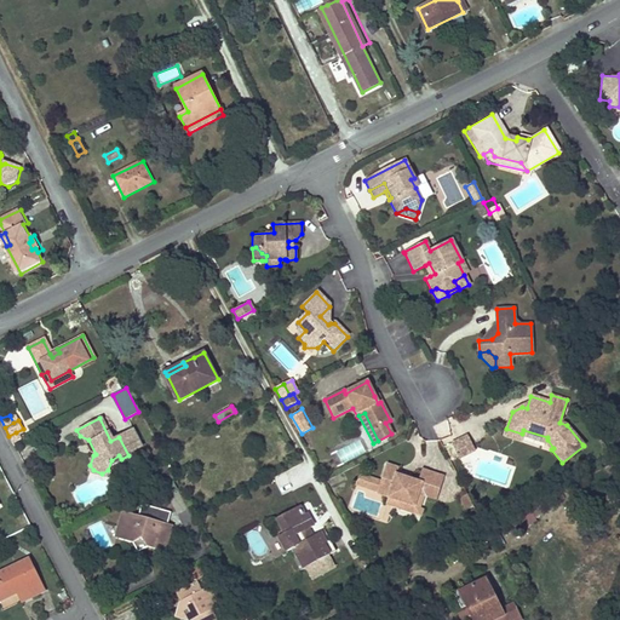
[(522,434),(506,429),(505,435),(521,440),(521,437),(547,445),(551,449),(554,448),(547,440),(547,437),(523,430),(522,434)]
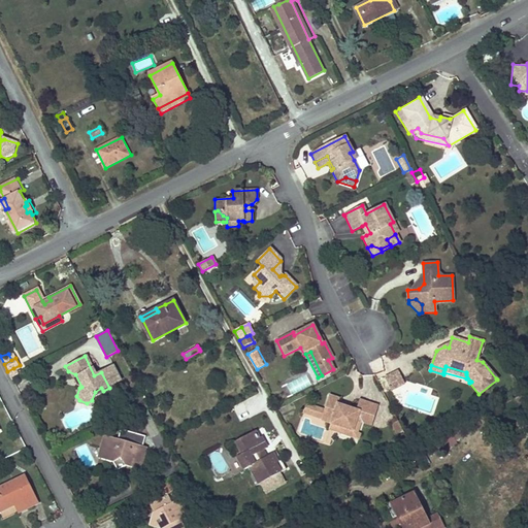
[(112,366),(101,372),(109,388),(120,382),(112,366)]
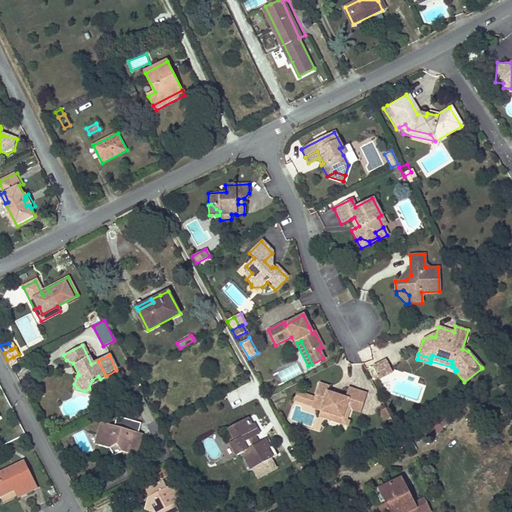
[(73,363),(66,360),(73,374),(77,376),(79,375),(73,363)]
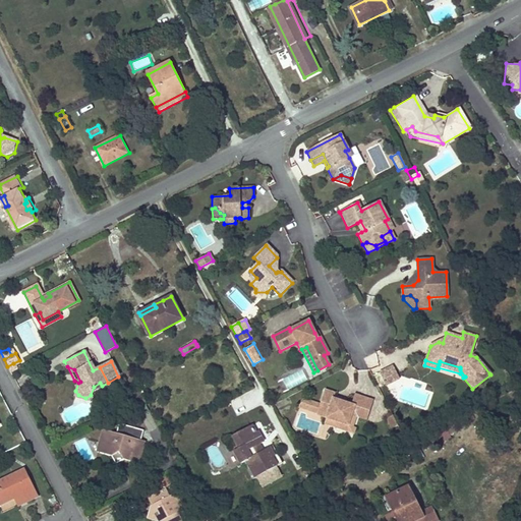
[(392,368),(380,374),(384,381),(395,375),(392,368)]
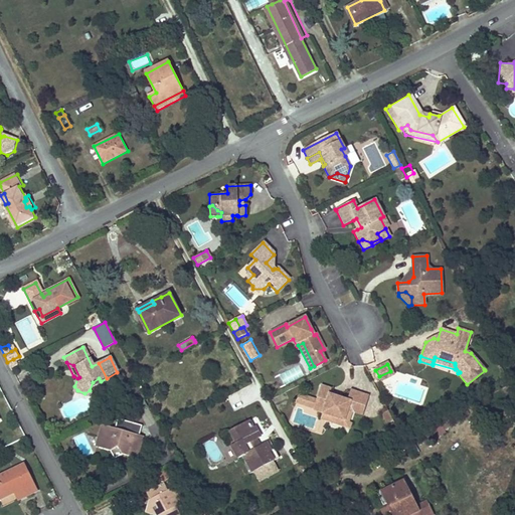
[(390,371),(379,376),(382,381),(393,376),(390,371)]
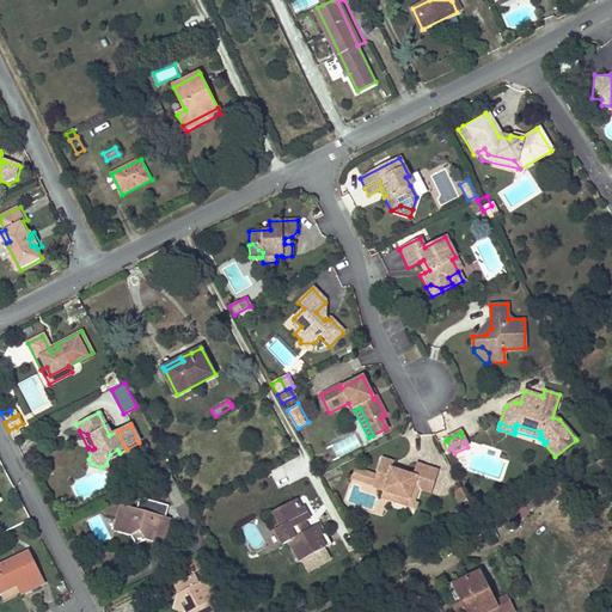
[(106,464),(121,457),(120,453),(117,450),(110,454),(106,464)]
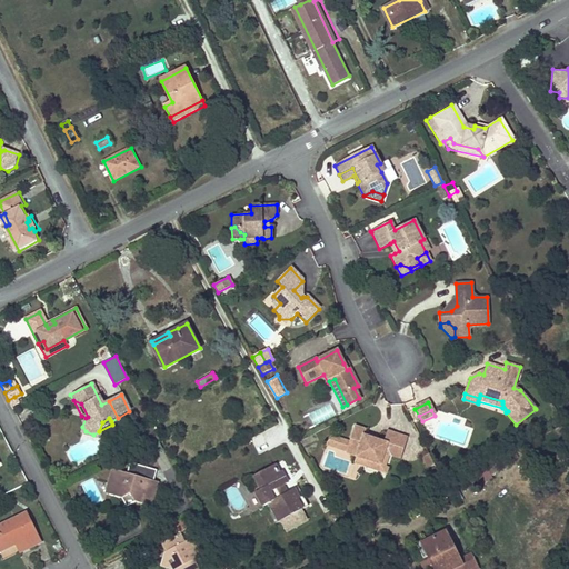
[(82,427),(80,435),(96,440),(99,431),(93,435),(86,431),(82,427)]
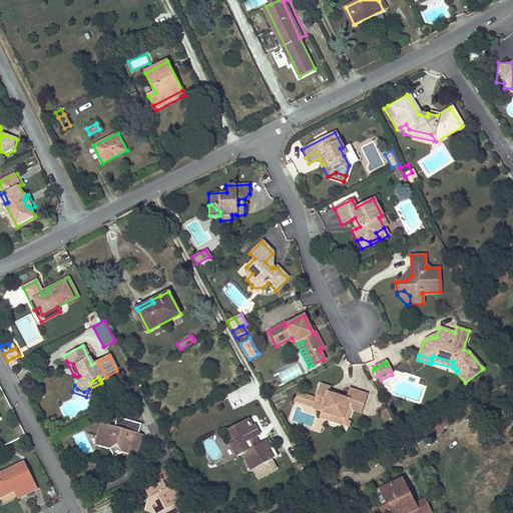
[(329,388),(320,385),(316,398),(301,394),(295,402),(313,407),(312,410),(322,412),(321,416),(332,420),(333,417),(343,420),(347,409),(362,413),(367,394),(348,388),(345,398),(339,396),(327,393),(328,390),(329,388)]
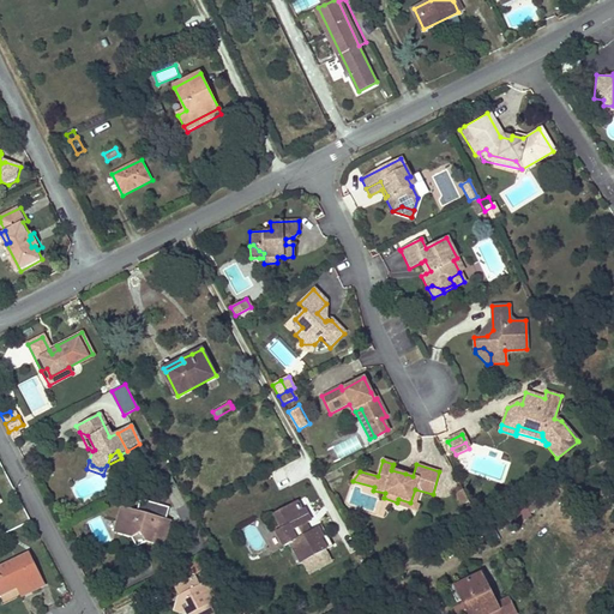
[(570,479),(511,507),(517,521),(530,515),(529,510),(547,501),(546,498),(573,485),(570,479)]
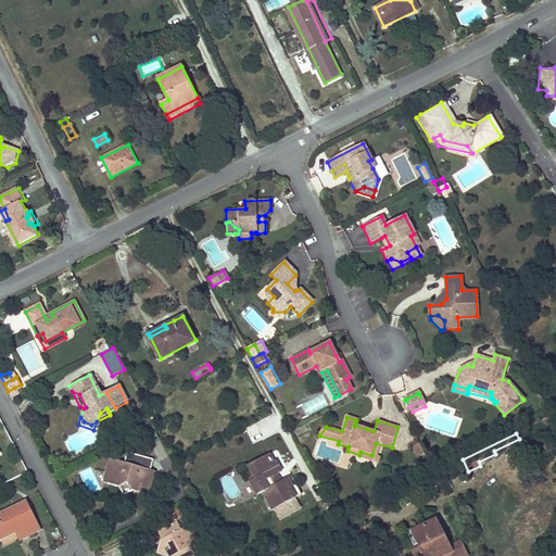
[(419,459),(425,456),(420,446),(414,450),(419,459)]
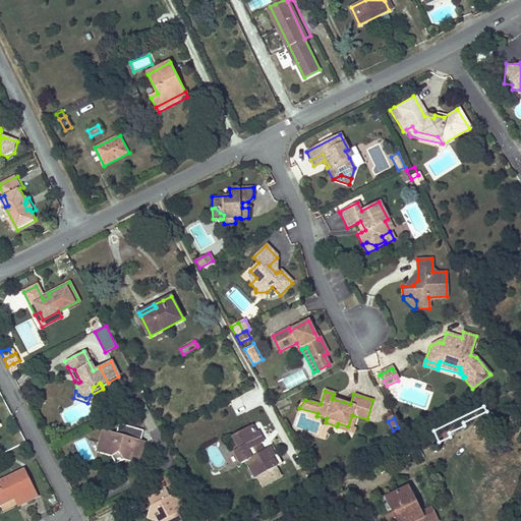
[(325,425),(347,431),(348,426),(338,423),(337,426),(326,422),(325,425)]
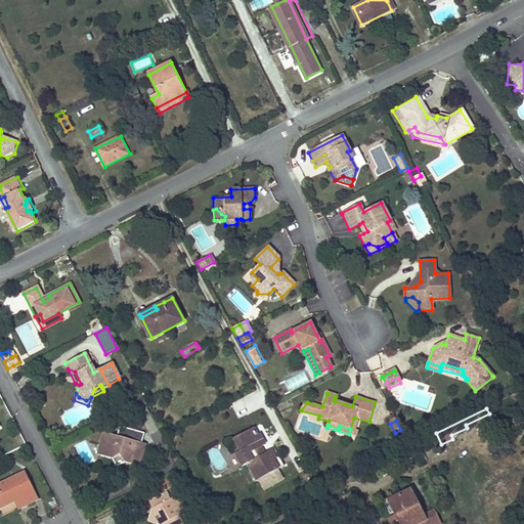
[(265,444),(263,439),(260,434),(258,435),(254,428),(234,438),(242,450),(236,452),(243,465),(248,462),(257,479),(276,468),(284,465),(275,447),(262,454),(258,447),(265,444)]
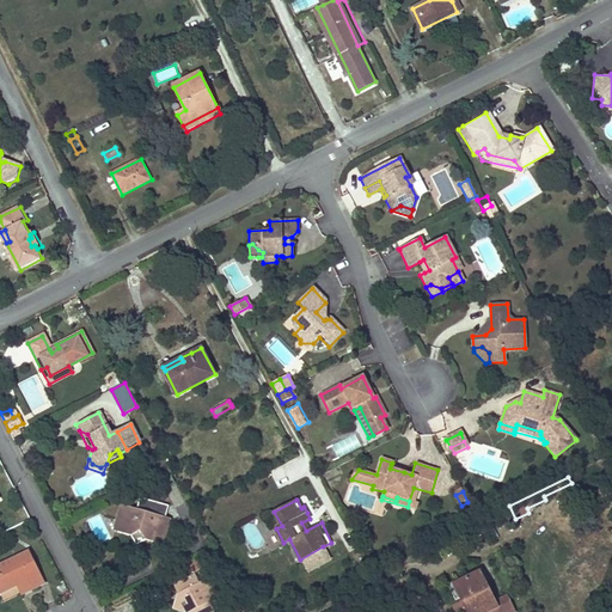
[(167,518),(120,505),(116,519),(122,521),(128,534),(134,544),(145,539),(160,544),(167,518)]
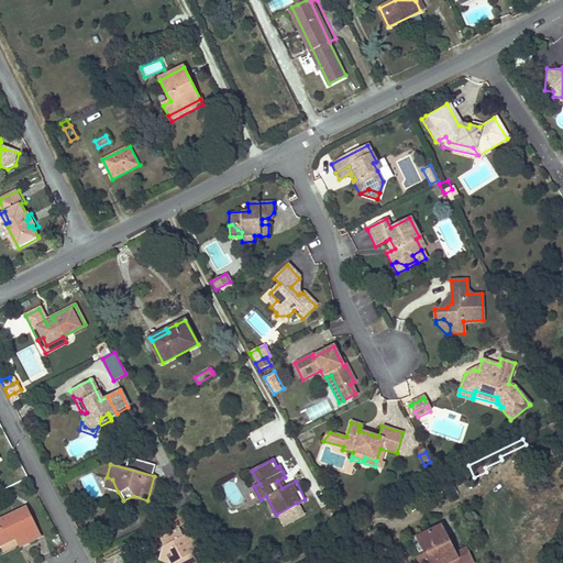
[(112,479),(107,477),(103,487),(118,492),(112,479)]
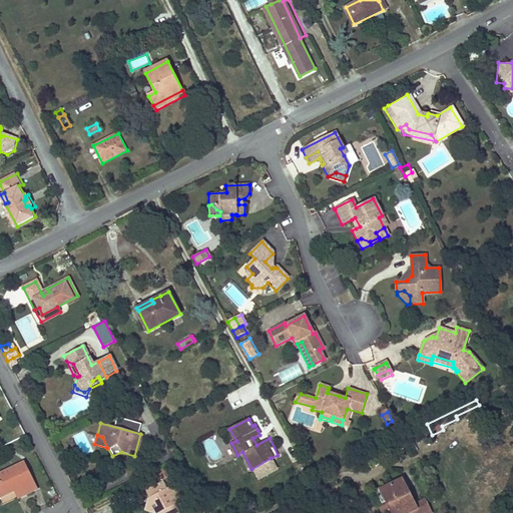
[(271,458),(251,469),(258,480),(277,470),(271,458)]
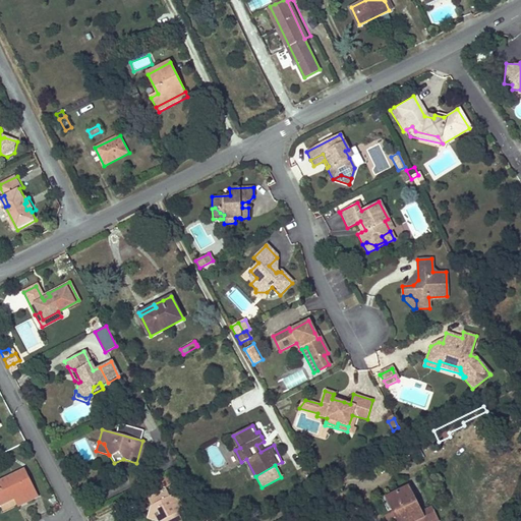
[(0,479),(0,503),(14,497),(14,496),(24,491),(26,496),(36,491),(24,467),(0,479)]
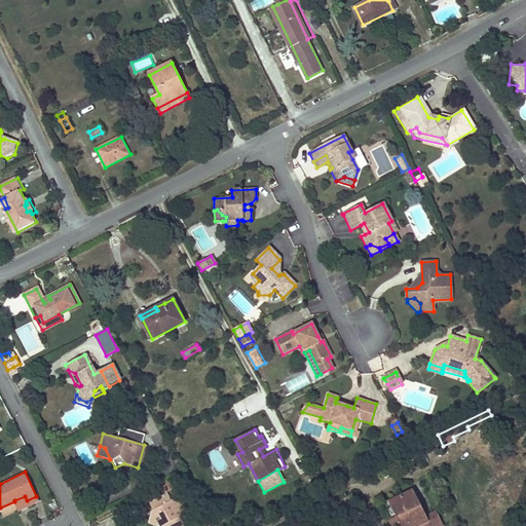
[(177,475),(161,483),(165,491),(182,484),(177,475)]
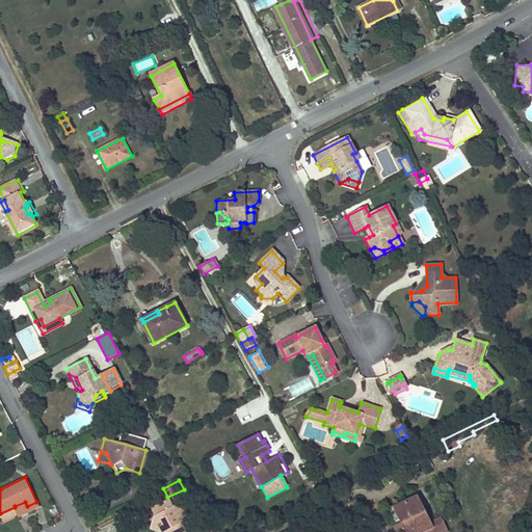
[(425,507),(419,494),(397,503),(399,506),(415,498),(420,509),(422,508),(425,507)]
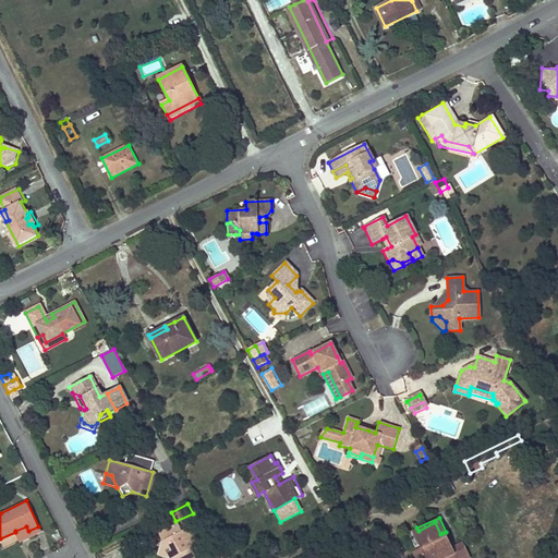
[(419,531),(416,528),(409,532),(416,547),(421,545),(427,557),(469,557),(461,542),(450,548),(443,533),(440,534),(435,522),(419,531)]
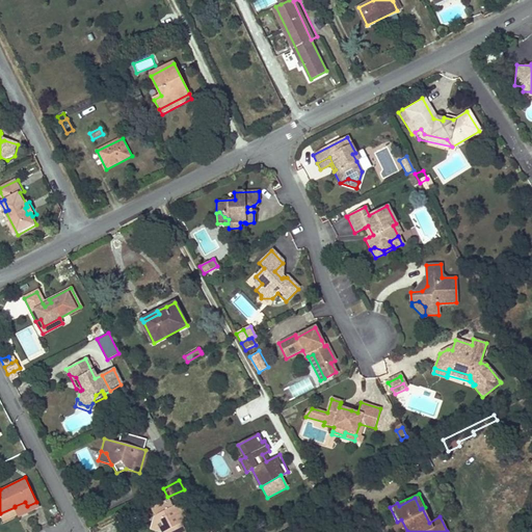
[(173,507),(168,499),(150,508),(153,515),(155,520),(150,522),(155,531),(157,531),(184,531),(180,523),(182,519),(177,508),(173,507)]
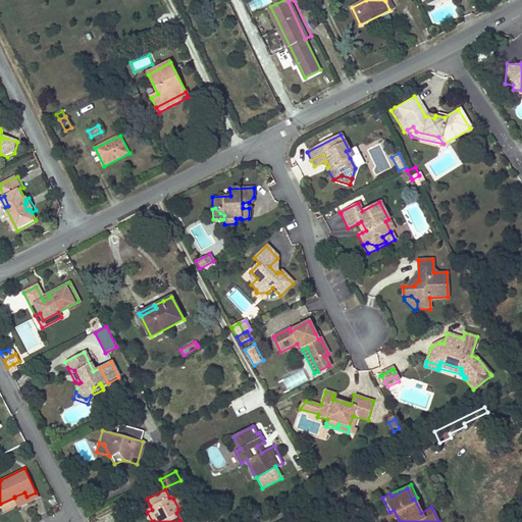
[(27,497),(24,492),(14,497),(18,506),(38,496),(36,492),(27,497)]
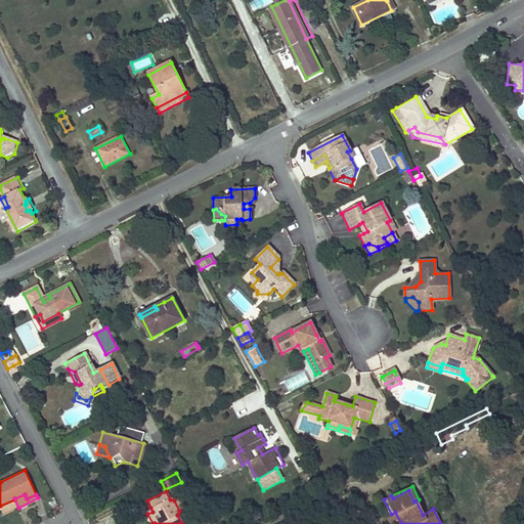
[(182,504),(174,500),(179,511),(182,504)]
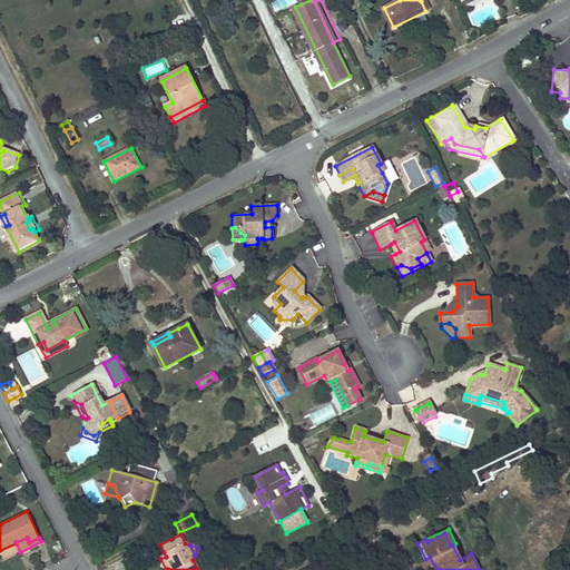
[(160,559),(157,567),(166,569),(160,559)]
